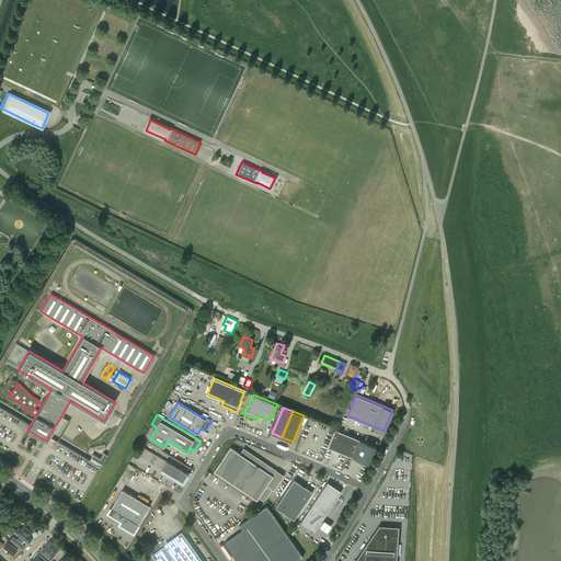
[(92,442),(98,436),(92,430),(87,435),(92,442)]
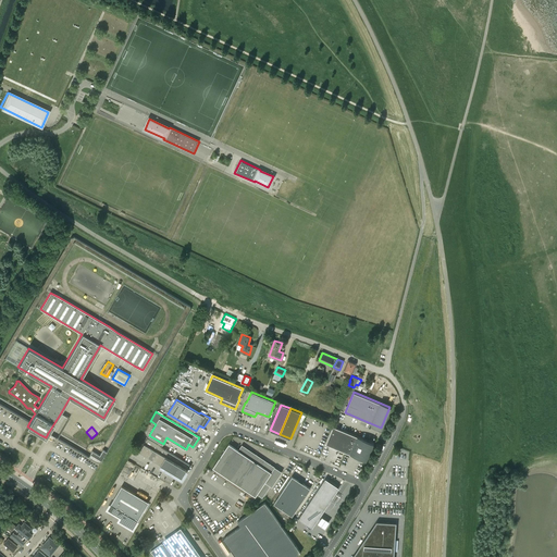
[(325,444),(367,460),(373,443),(333,426),(325,444)]
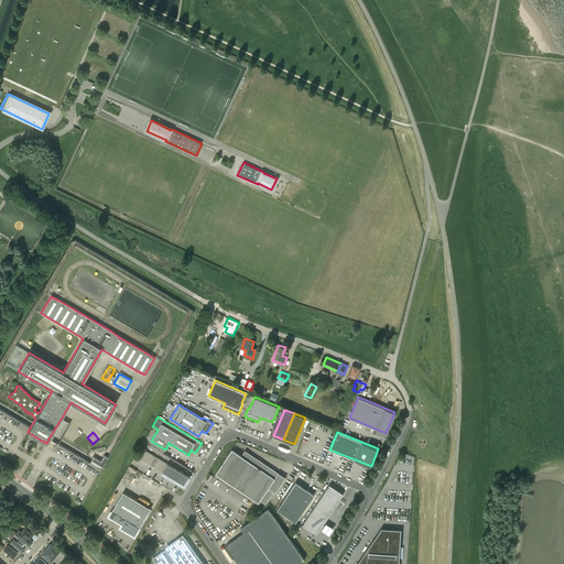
[(141,457),(149,462),(156,448),(149,444),(141,457)]
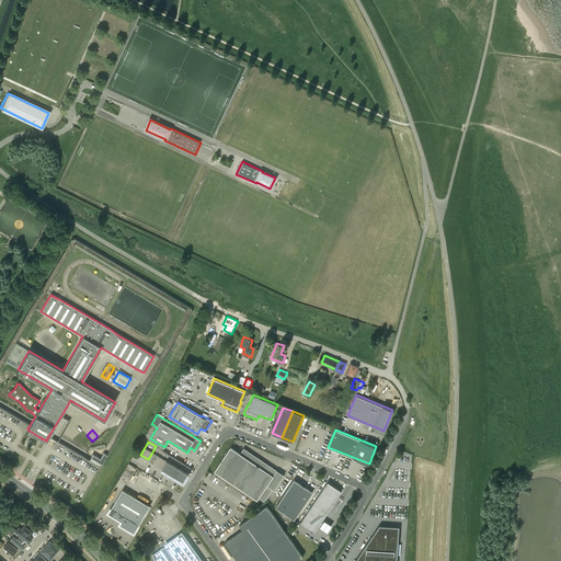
[(148,459),(155,464),(162,450),(156,446),(148,459)]
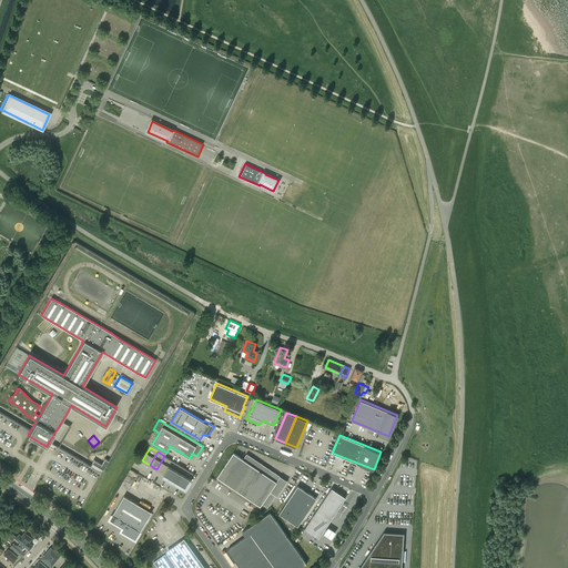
[(233,453),(217,477),(261,506),(262,504),(276,482),(243,459),(233,453)]
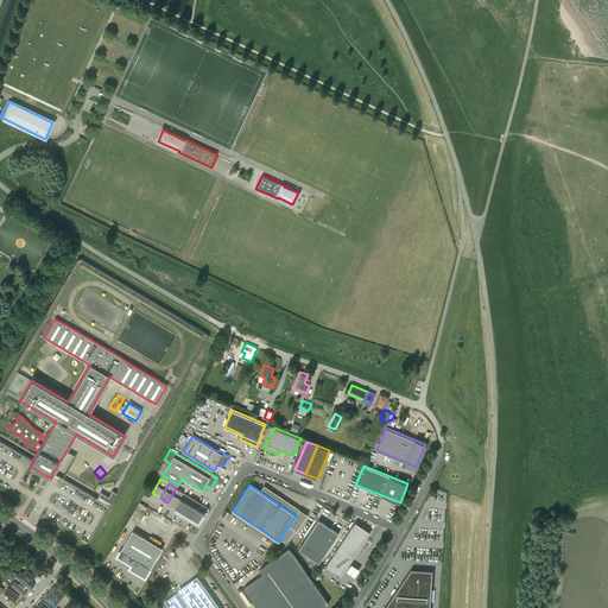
[(168,502),(176,507),(184,493),(176,488),(168,502)]
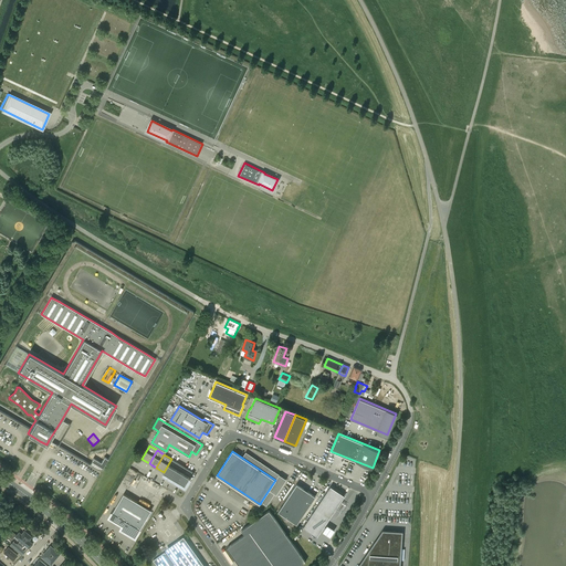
[(25,465),(27,461),(12,456),(11,459),(25,465)]
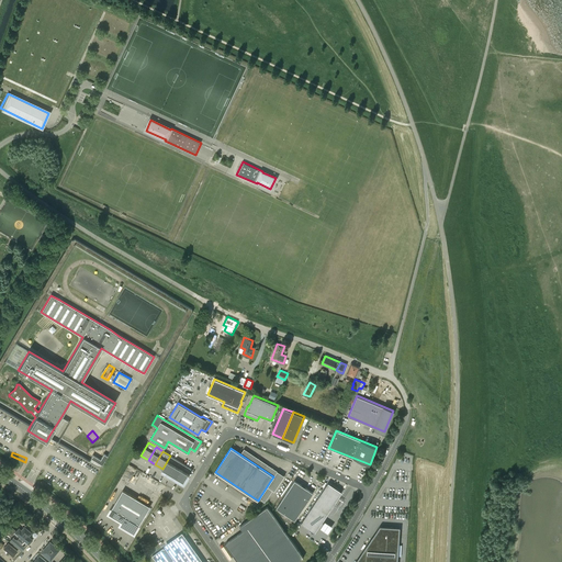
[(89,461),(98,467),(101,465),(103,461),(107,456),(103,453),(100,459),(92,454),(89,461)]
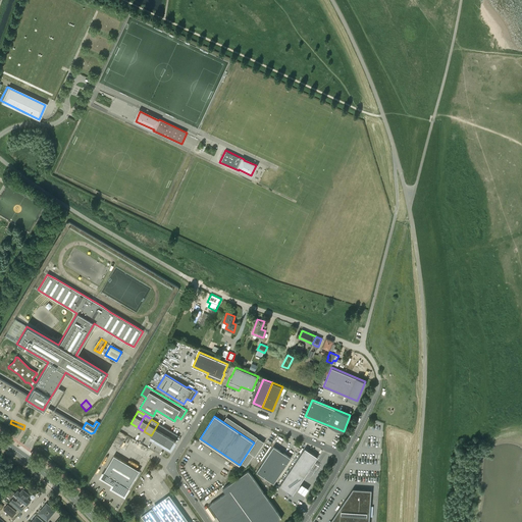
[(151,435),(157,439),(164,427),(158,423),(151,435)]
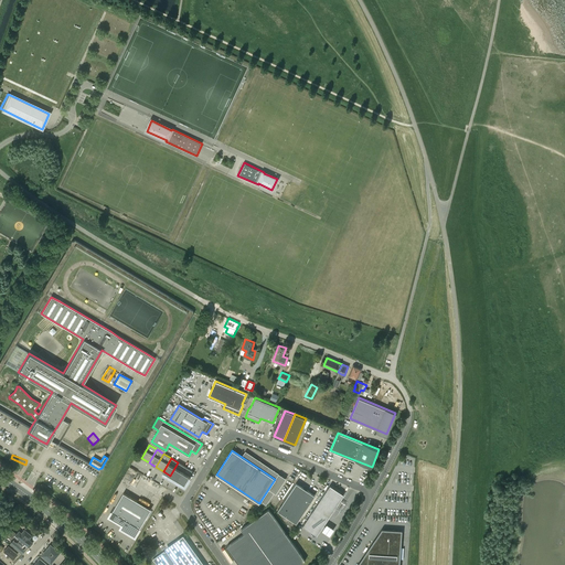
[(170,476),(178,480),(185,467),(178,462),(170,476)]
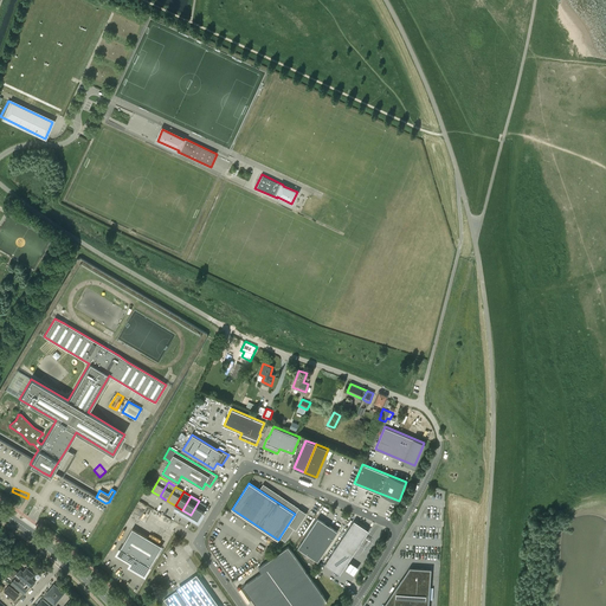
[(199,501),(191,515),(198,520),(206,505),(199,501)]
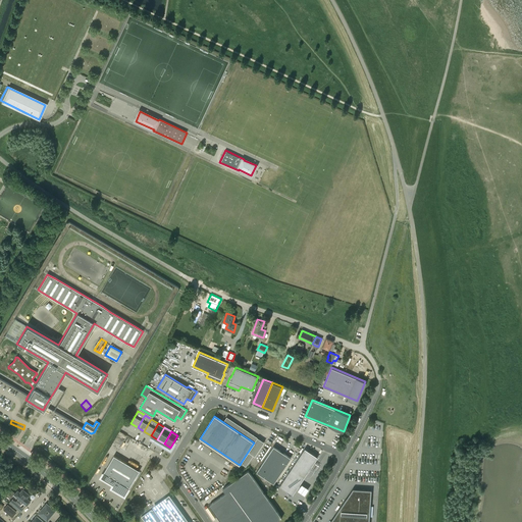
[(257,472),(273,483),(291,458),(273,447),(257,472)]
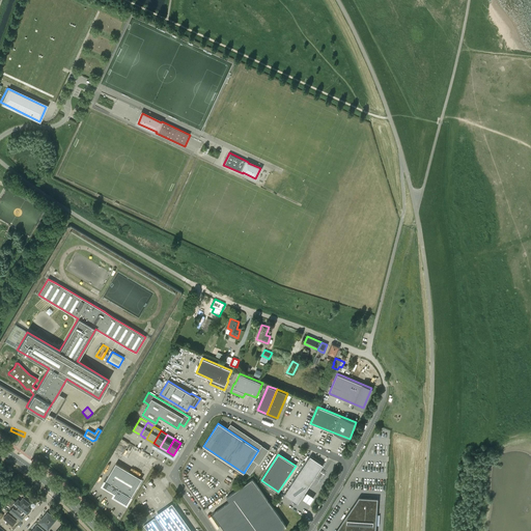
[(284,495),(295,501),(298,503),(300,500),(322,469),(322,468),(324,465),(320,463),(310,456),(284,495)]
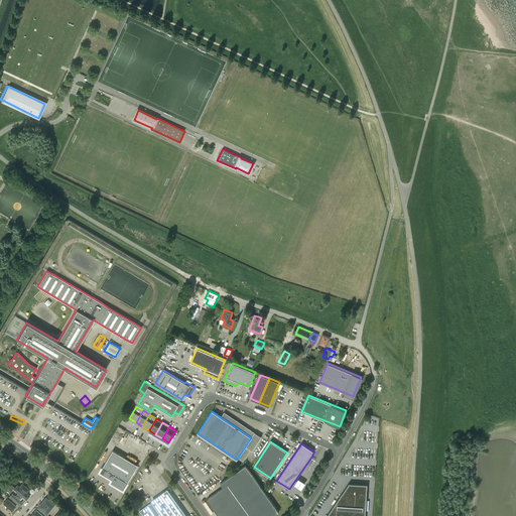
[(138,466),(113,450),(100,472),(112,479),(111,483),(123,490),(138,466)]
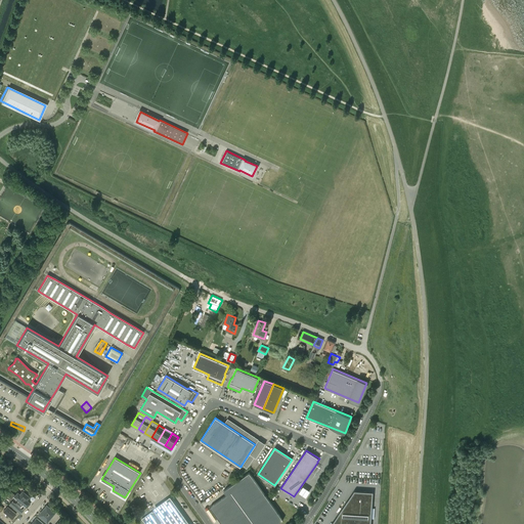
[(210,507),(213,511),(221,523),(276,523),(282,520),(249,473),(223,491),(226,495),(210,507)]
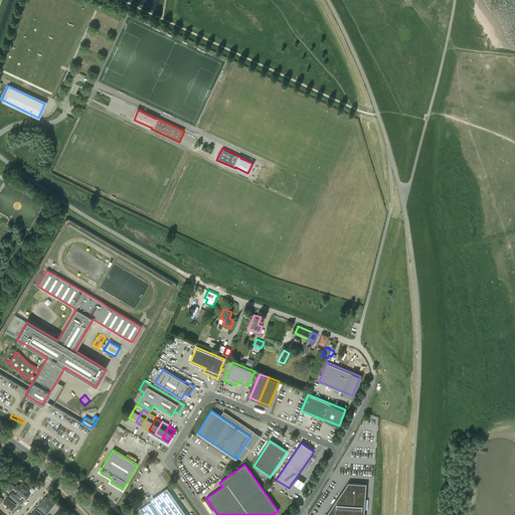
[(305,482),(298,477),(294,483),(301,488),(305,482)]
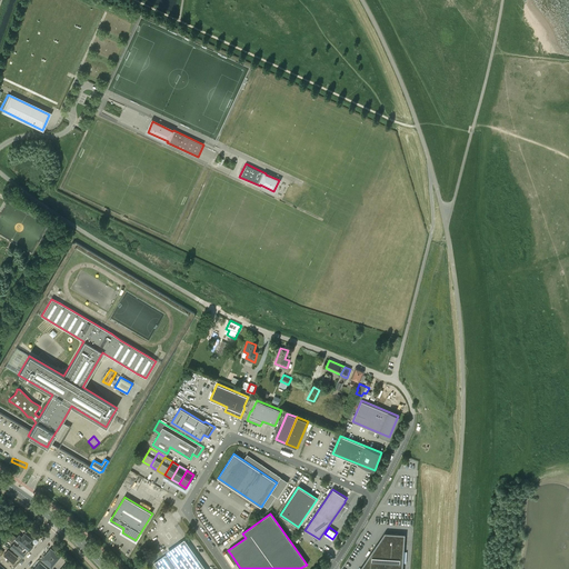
[(15,539),(29,551),(33,546),(29,542),(32,539),(25,532),(21,536),(19,533),(16,538),(15,539)]
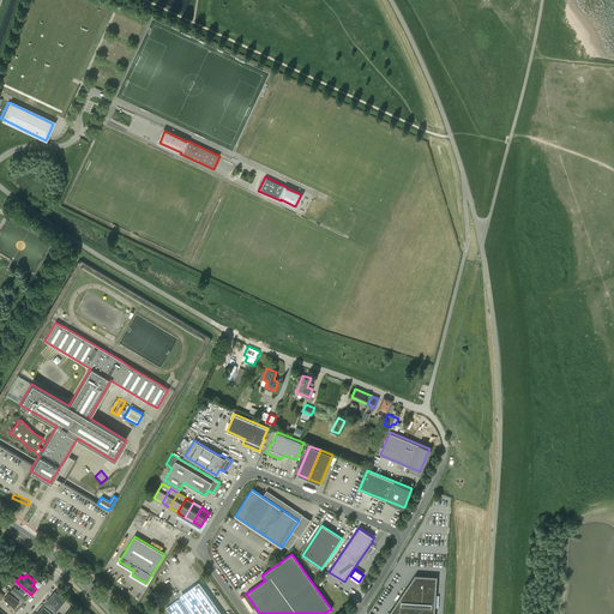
[(434,613),(437,577),(415,576),(389,613),(434,613)]
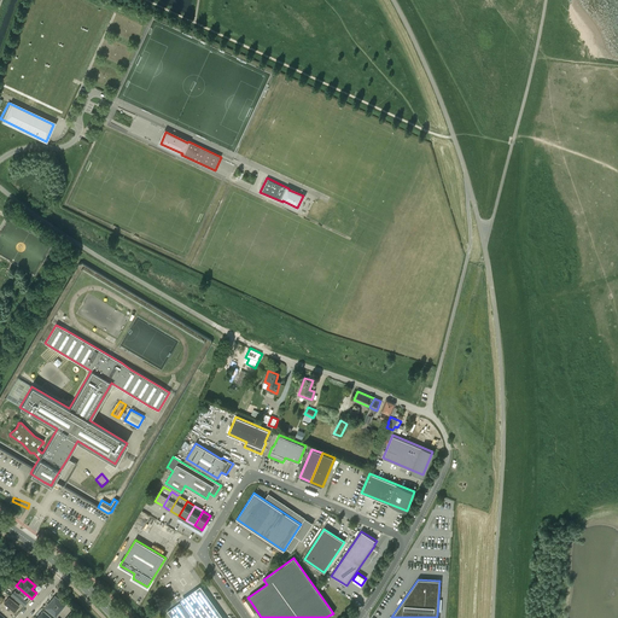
[(180,604),(167,612),(172,617),(221,617),(200,588),(184,601),(180,604)]
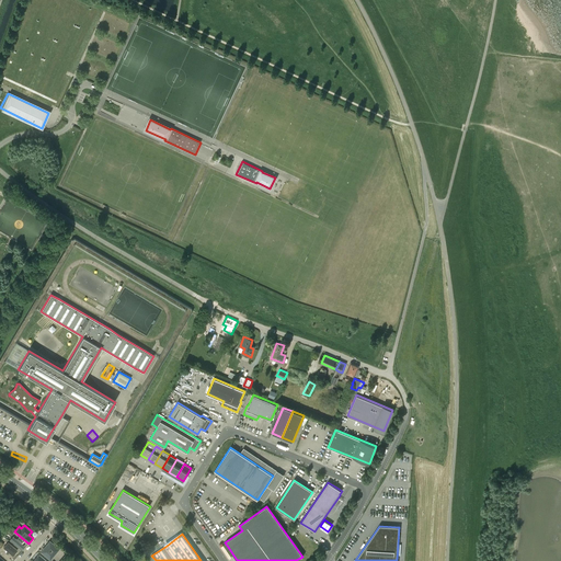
[(12,536),(9,539),(21,549),(24,546),(21,542),(23,540),(19,536),(16,539),(12,536)]
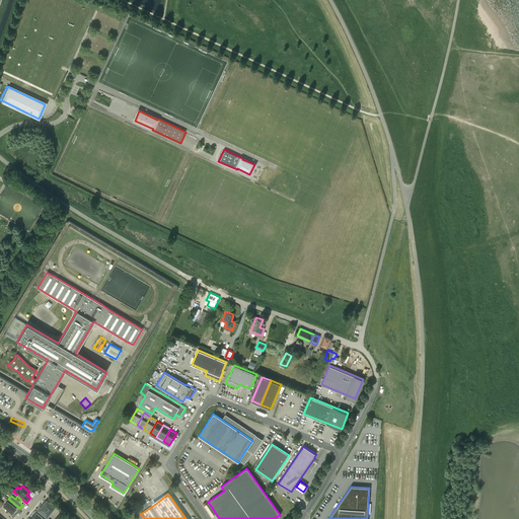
[(36,510),(46,518),(55,507),(46,500),(36,510)]
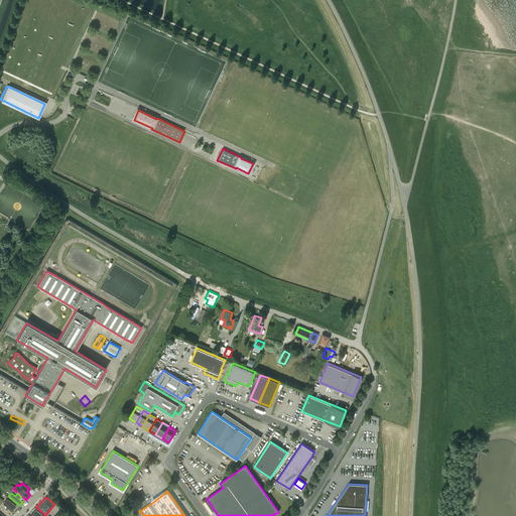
[(3,503),(11,511),(16,506),(7,498),(3,503)]
